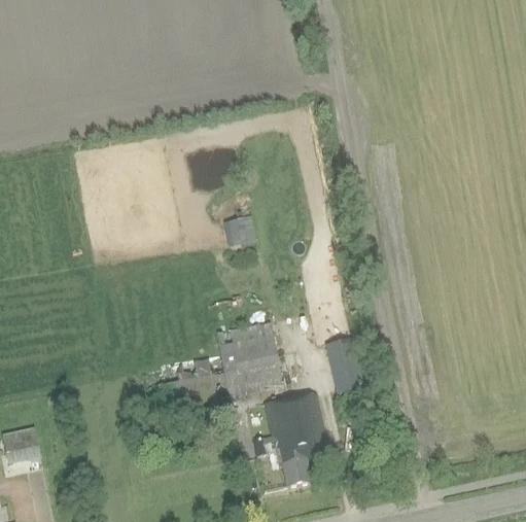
[(245,240),(257,239),(256,214),(243,215),(245,240)]
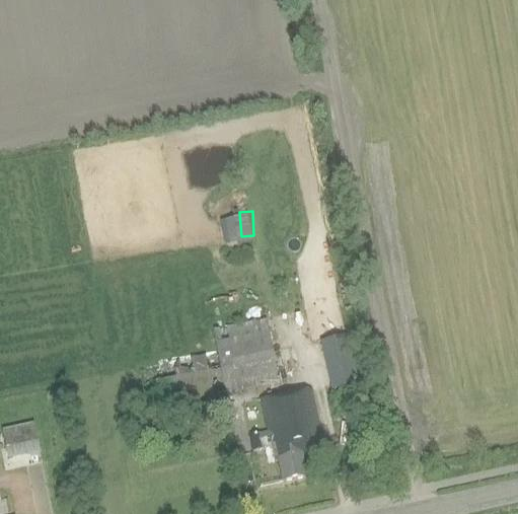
[(139,365),(145,402),(278,380),(267,317),(212,327),(216,352),(139,365)]
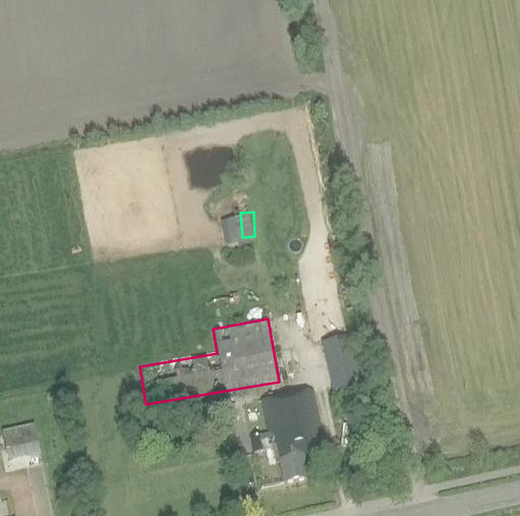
[(312,388),(281,394),(264,397),(262,397),(268,431),(249,434),(252,450),(265,448),(264,445),(272,444),(275,460),(279,460),(283,480),(306,475),(302,454),(325,450),(312,388)]
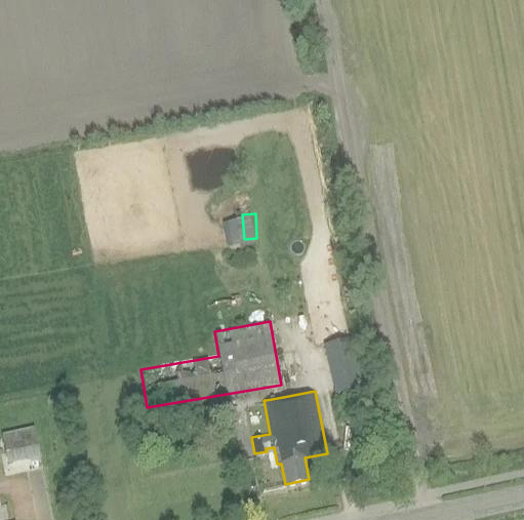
[(194,426),(222,422),(218,401),(191,405),(194,426)]
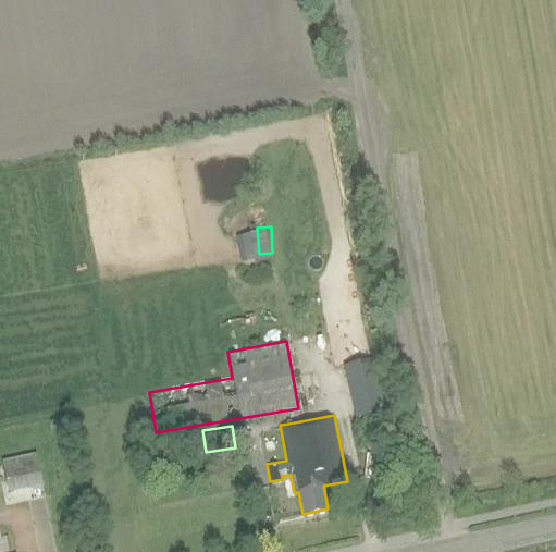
[(35,451),(1,458),(8,490),(42,482),(35,451)]
